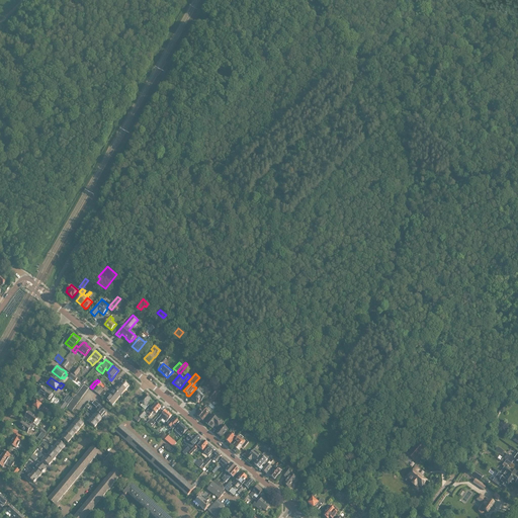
[(118,385),(124,391),(128,385),(123,380),(118,385)]
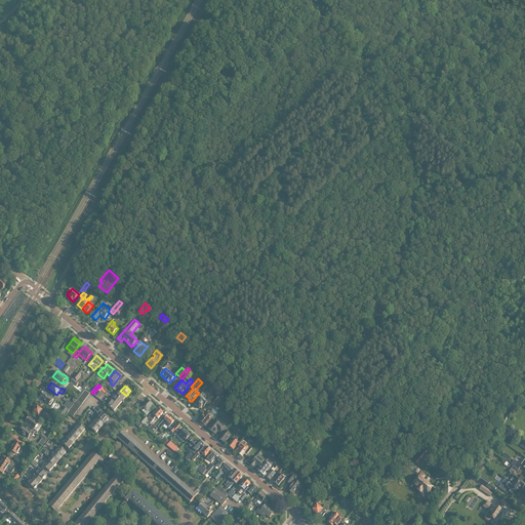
[(122,401),(126,396),(120,391),(116,396),(122,401)]
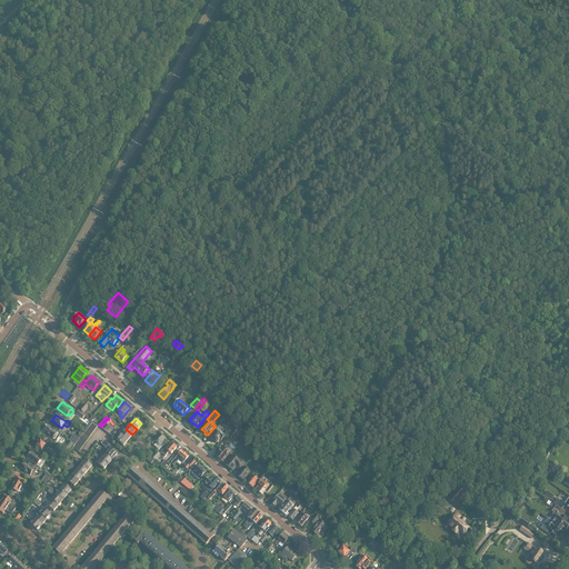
[(238,425),(236,428),(229,435),(232,438),(238,430),(239,431),(242,429),(238,425)]
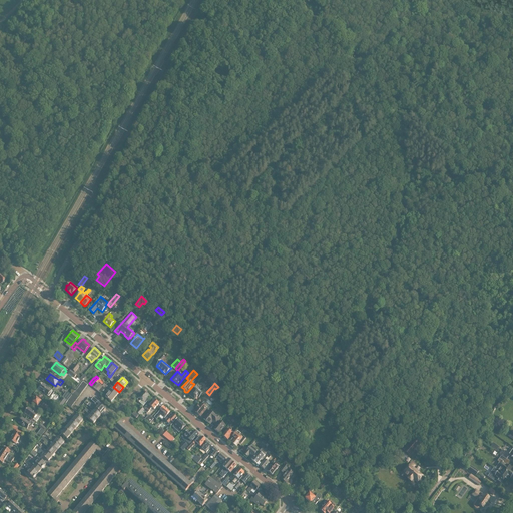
[(50,388),(43,384),(40,389),(42,390),(40,392),(49,398),(54,391),(50,388)]
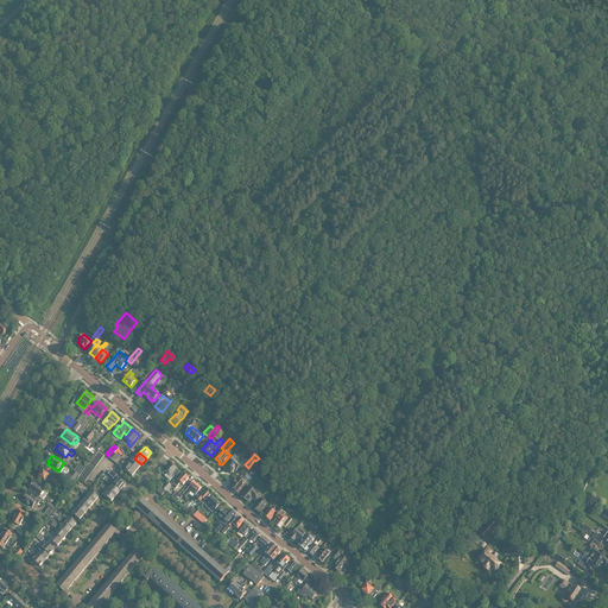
[(229,464),(226,469),(230,473),(234,469),(235,470),(241,464),(236,461),(238,460),(234,456),(228,463),(229,464)]
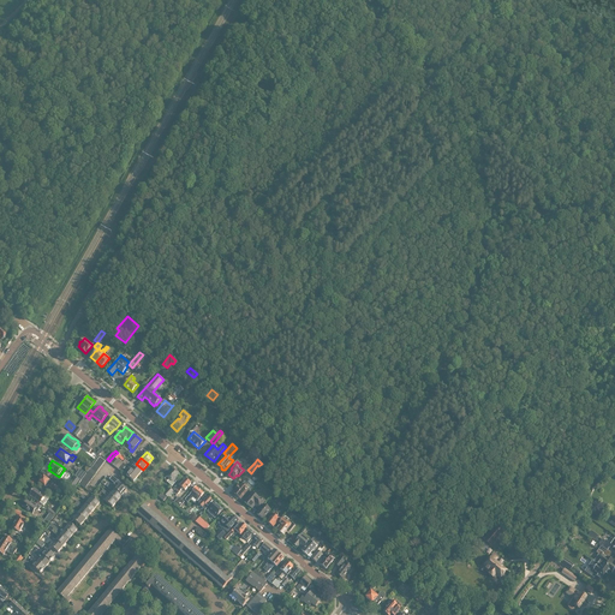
[(143,470),(136,464),(131,470),(138,475),(143,470)]
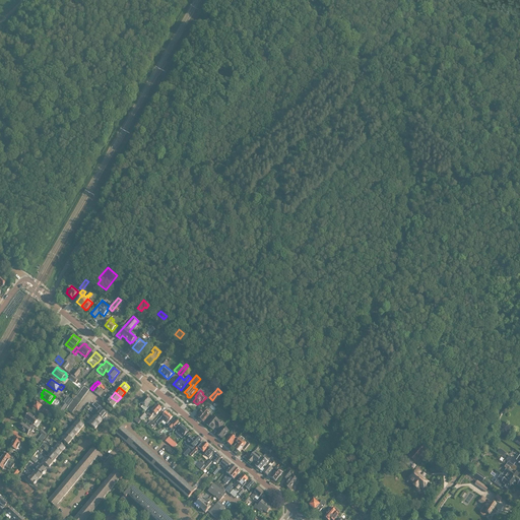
[(63,402),(68,405),(73,400),(68,396),(63,402)]
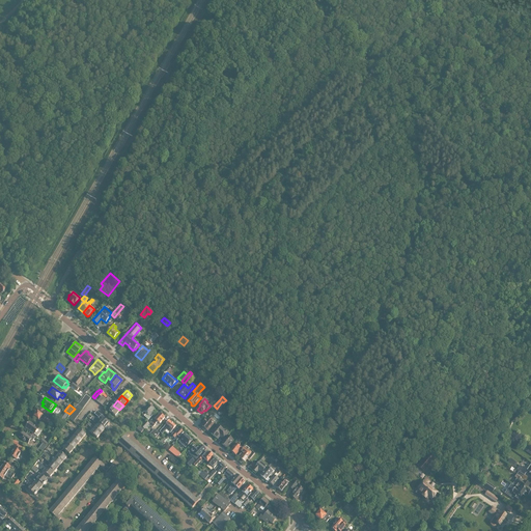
[(146,414),(150,417),(152,414),(151,413),(155,409),(150,404),(146,409),(143,412),(141,414),(144,416),(146,414)]
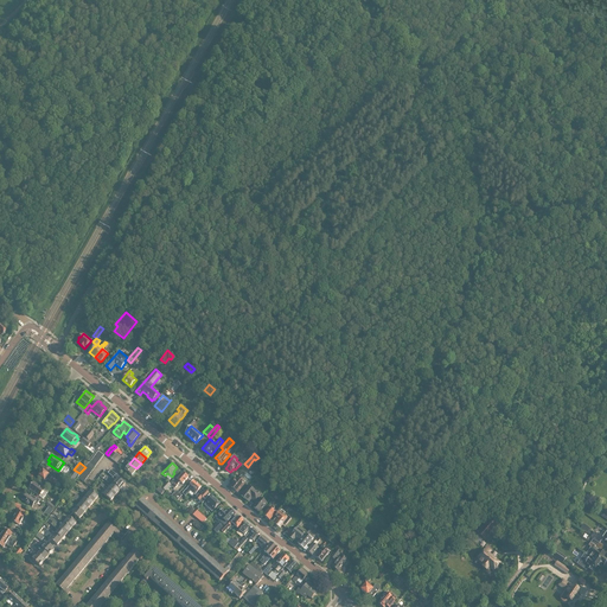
[(136,468),(129,464),(125,470),(132,475),(136,468)]
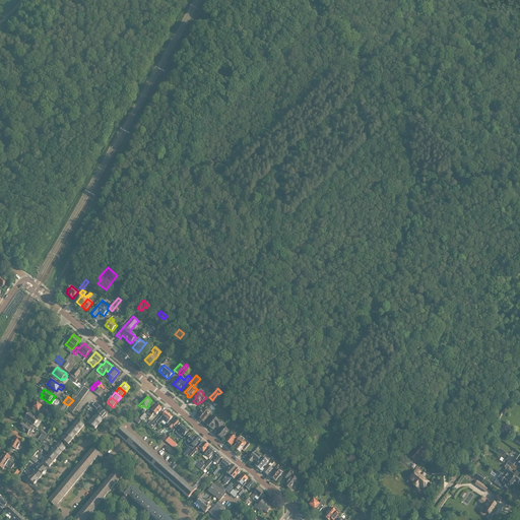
[(38,411),(40,409),(46,413),(49,410),(37,401),(33,406),(38,411)]
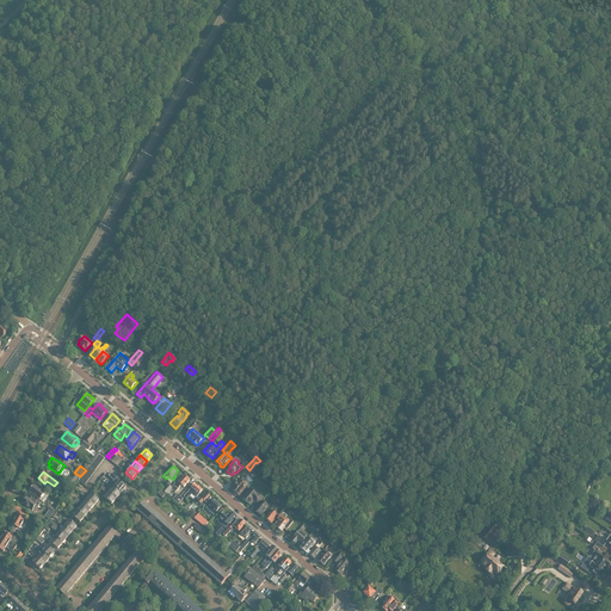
[(113,481),(116,483),(115,486),(121,492),(125,486),(119,480),(111,473),(109,475),(113,480),(113,481)]
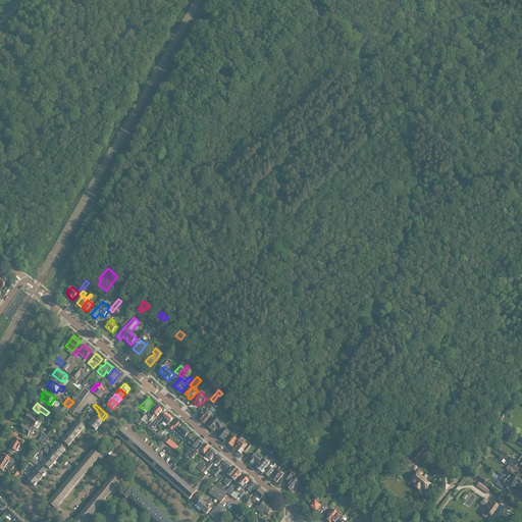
[(58,412),(61,414),(66,407),(63,405),(58,412)]
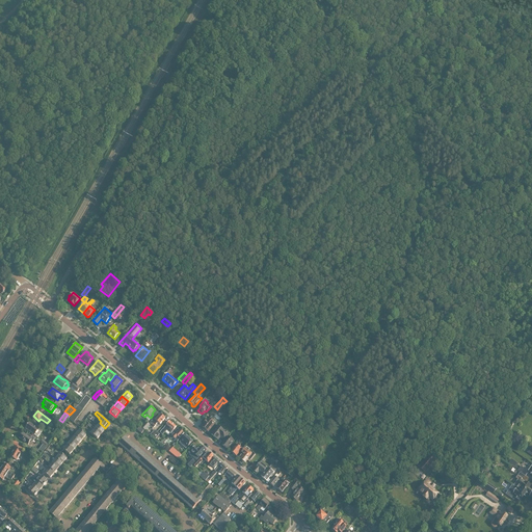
[(154,425),(157,422),(160,424),(165,418),(161,414),(156,420),(154,419),(151,422),(151,423),(149,425),(153,428),(155,426),(154,425)]
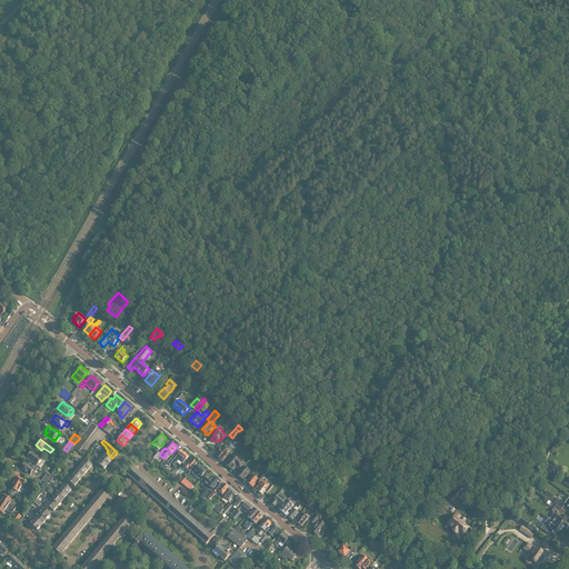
[(218,458),(220,460),(221,460),(222,461),(229,452),(231,455),(233,451),(228,446),(226,449),(223,448),(222,449),(221,449),(217,455),(218,455),(217,456),(218,457),(218,458)]
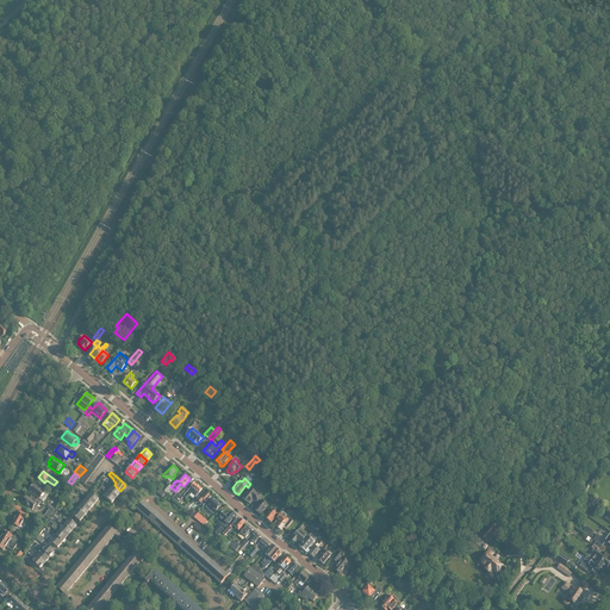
[(187,492),(186,491),(184,496),(186,498),(190,495),(188,493),(191,492),(195,497),(201,489),(194,483),(187,492)]
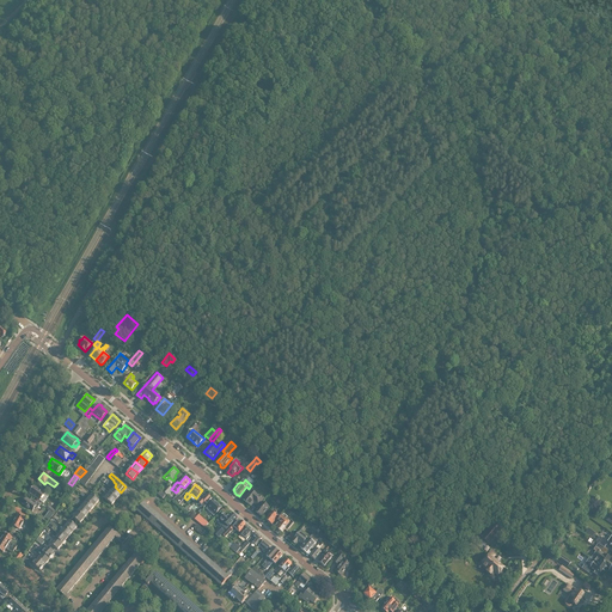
[(40,500),(44,494),(46,491),(38,487),(37,489),(34,485),(29,491),(37,497),(40,500)]
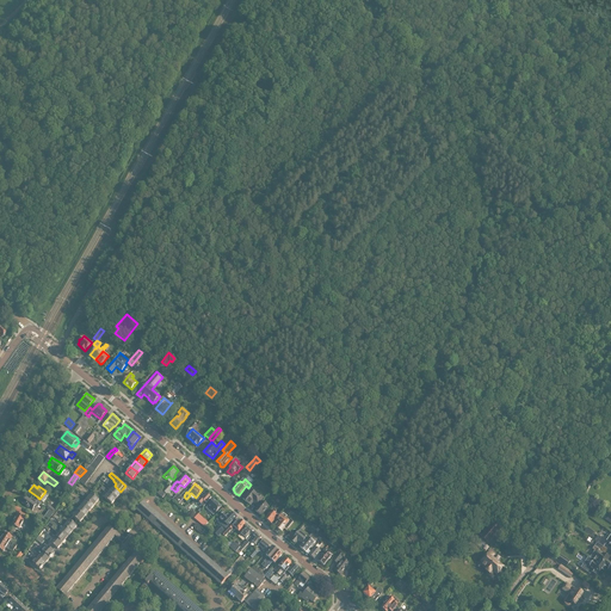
[(115,486),(109,492),(116,498),(121,492),(115,486)]
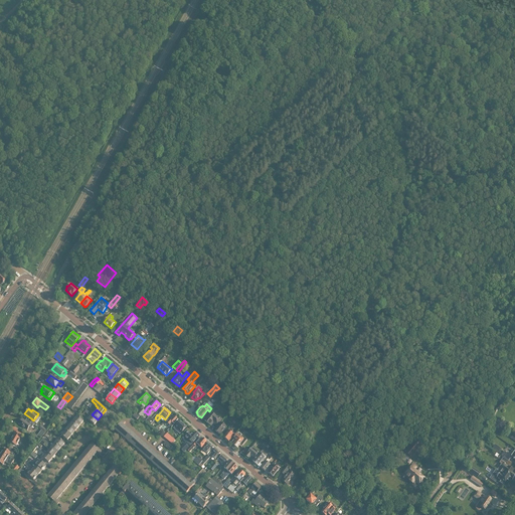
[(214,423),(217,425),(222,419),(217,415),(216,416),(210,412),(204,420),(210,425),(213,421),(215,422),(214,423)]
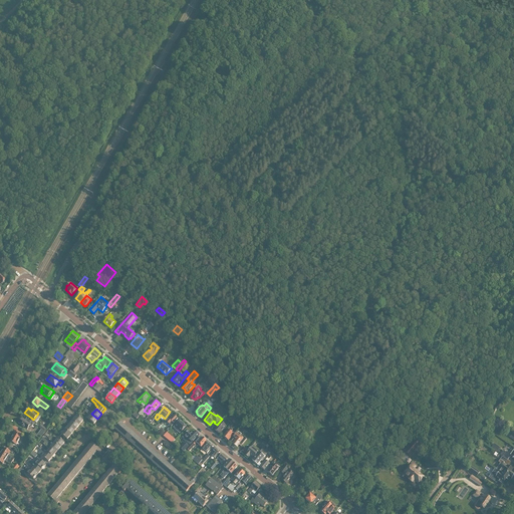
[(97,419),(91,414),(88,419),(93,423),(97,419)]
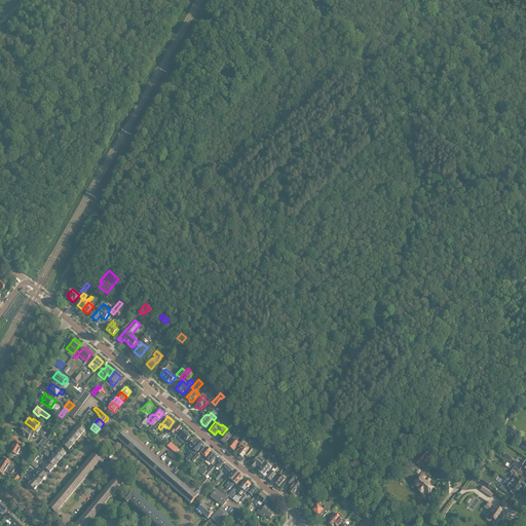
[(79,424),(75,429),(81,435),(85,429),(79,424)]
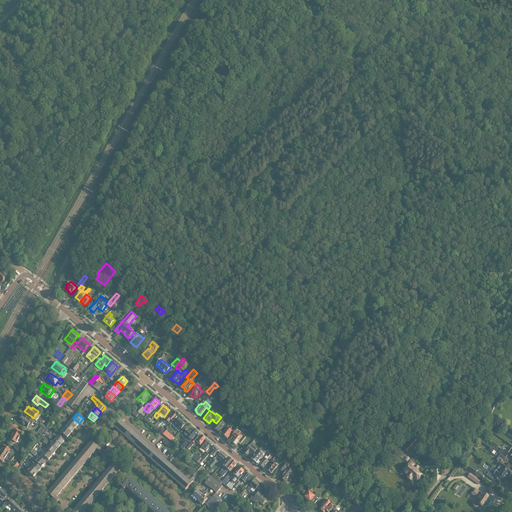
[(173,413),(171,415),(169,413),(164,419),(163,420),(165,422),(166,421),(169,423),(170,424),(172,422),(177,417),(173,413)]
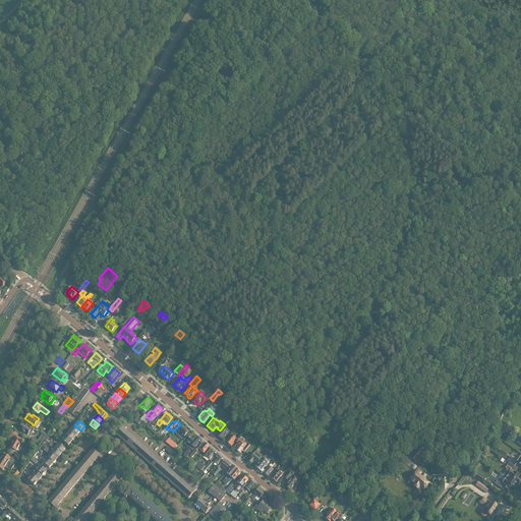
[(18,428),(23,432),(26,435),(30,430),(32,432),(34,429),(31,426),(26,423),(25,425),(22,423),(21,424),(20,424),(19,426),(19,427),(18,428)]
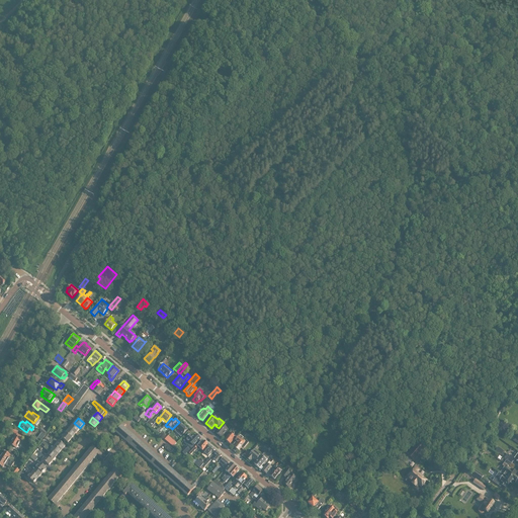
[(182,491),(185,494),(185,493),(187,495),(187,496),(195,486),(193,484),(190,487),(123,427),(125,424),(123,422),(115,431),(117,433),(120,436),(120,435),(122,437),(122,438),(125,440),(127,441),(127,442),(131,445),(131,444),(133,446),(132,446),(135,449),(136,448),(138,450),(137,451),(140,453),(141,453),(144,455),(143,456),(147,459),(147,458),(151,462),(150,462),(153,465),(159,470),(160,469),(163,472),(162,472),(165,476),(166,476),(168,477),(167,478),(170,481),(171,480),(172,482),(175,485),(175,484),(177,486),(177,487),(180,489),(182,490),(182,491)]
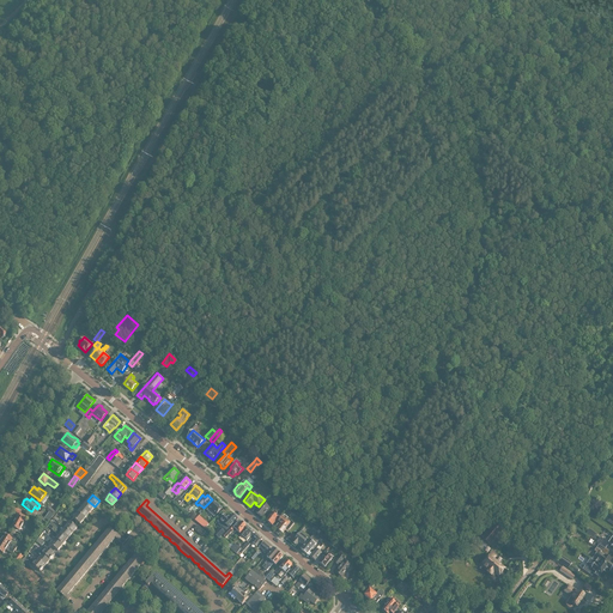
[(87,501),(83,507),(90,513),(95,507),(87,501)]
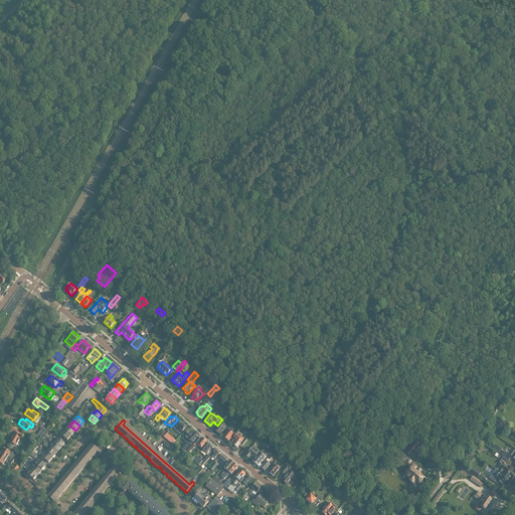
[(181,432),(186,426),(180,420),(173,427),(179,434),(181,432)]
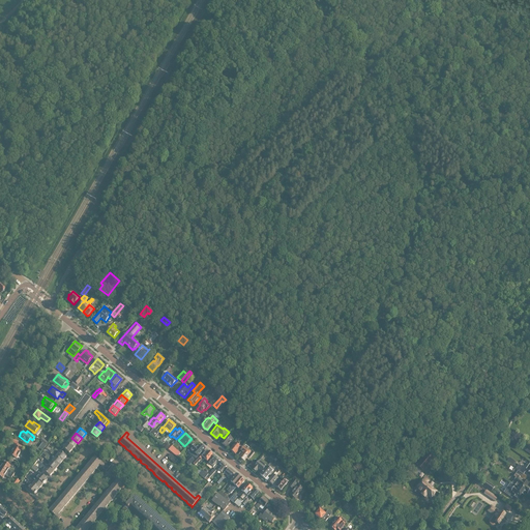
[(221,443),(227,447),(233,439),(227,435),(221,443)]
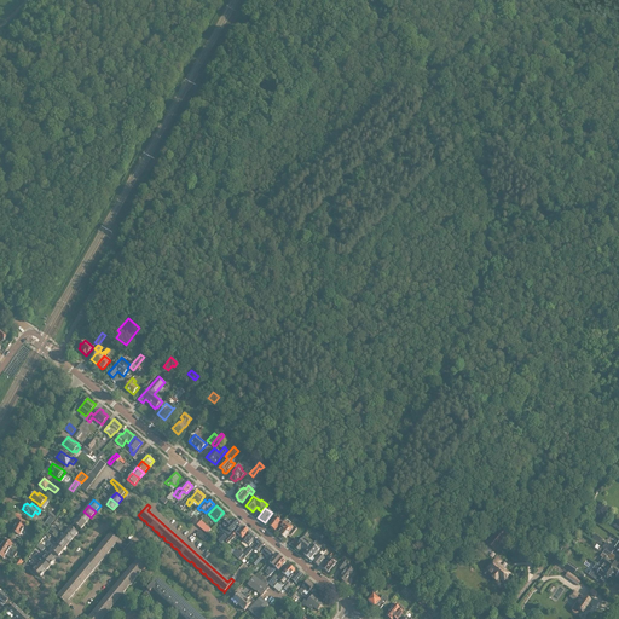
[(86,522),(79,516),(71,512),(69,513),(74,516),(73,518),(76,520),(74,522),(81,528),(86,522)]
